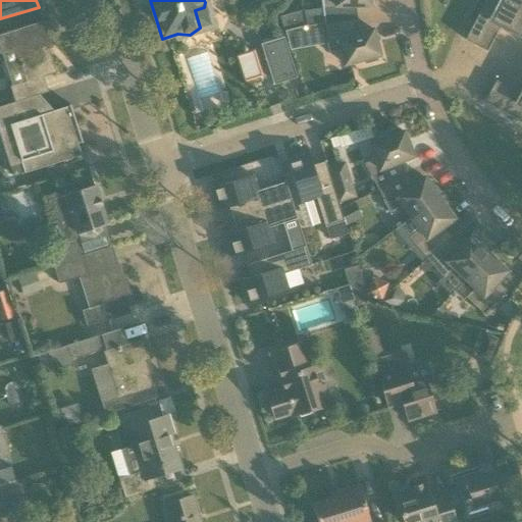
[(320,0),(324,23),(353,20),(351,6),(370,6),(369,0),(320,0)]
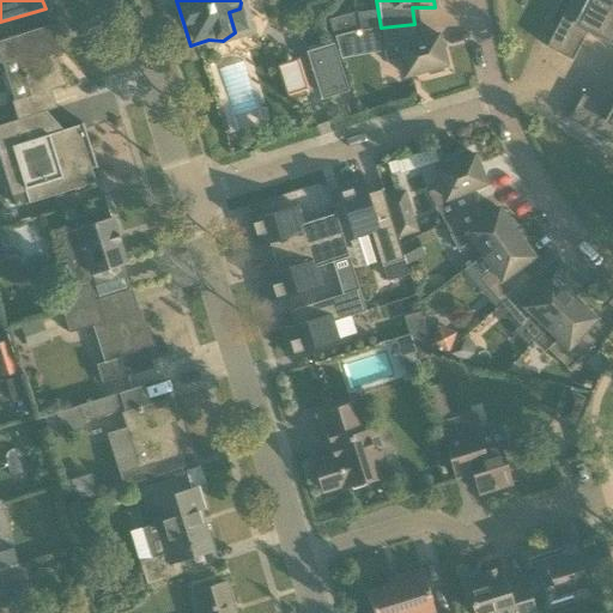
[(612,0),(570,0),(566,7),(557,28),(582,41),(588,29),(598,34),(612,1),(612,0)]
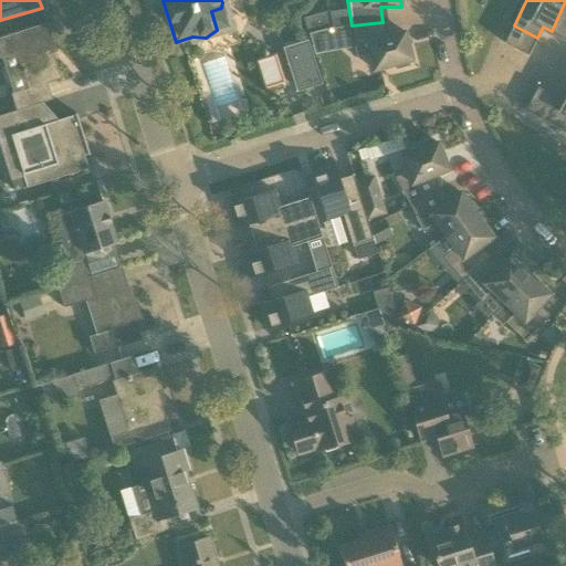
[(565,1),(552,31),(565,38),(565,1)]
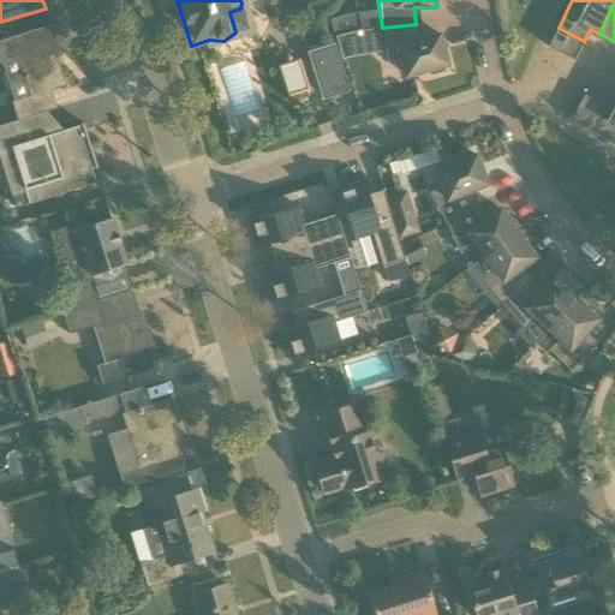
[(335,39),(362,31),(358,12),(329,19),(335,39)]
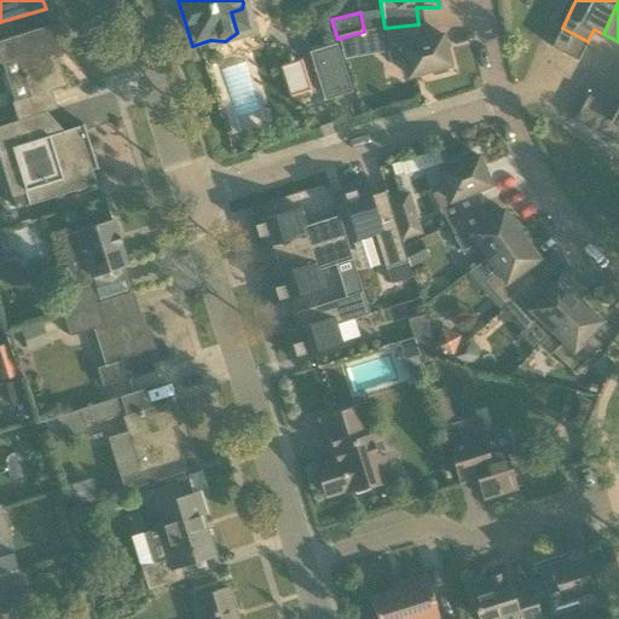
[(388,62),(405,61),(409,76),(432,71),(433,75),(446,71),(446,67),(450,65),(443,35),(421,41),(418,24),(385,28),(388,62)]
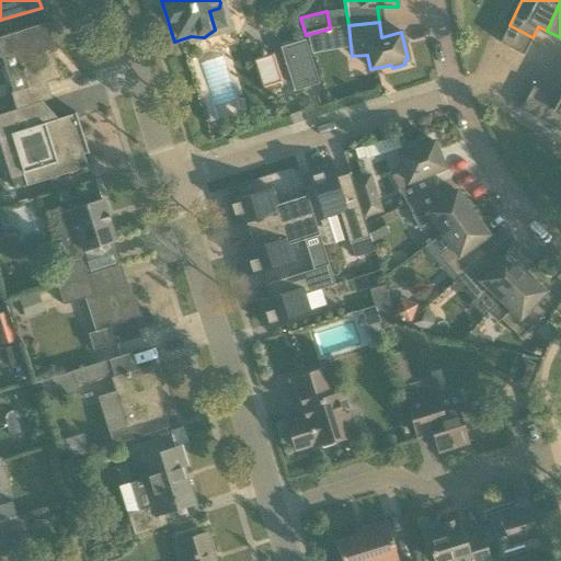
[(46,23),(0,37),(0,58),(0,59),(2,58),(16,54),(26,88),(13,92),(11,93),(14,103),(16,111),(42,102),(52,99),(46,82),(60,79),(53,53),(56,52),(47,23),(46,23)]
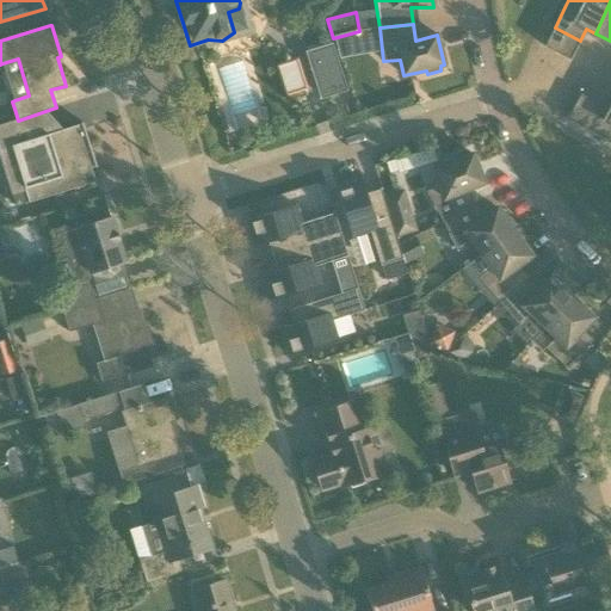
[(308,54),(321,96),(344,90),(331,47),(308,54)]
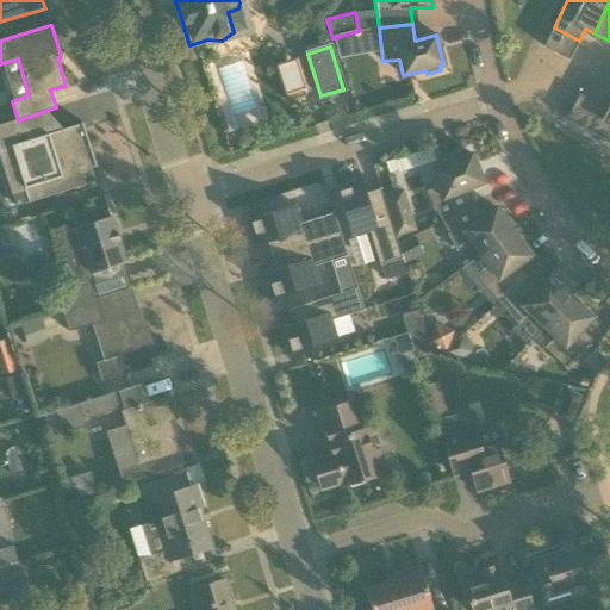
[(296,56),(274,63),(284,94),(305,87),(296,56)]
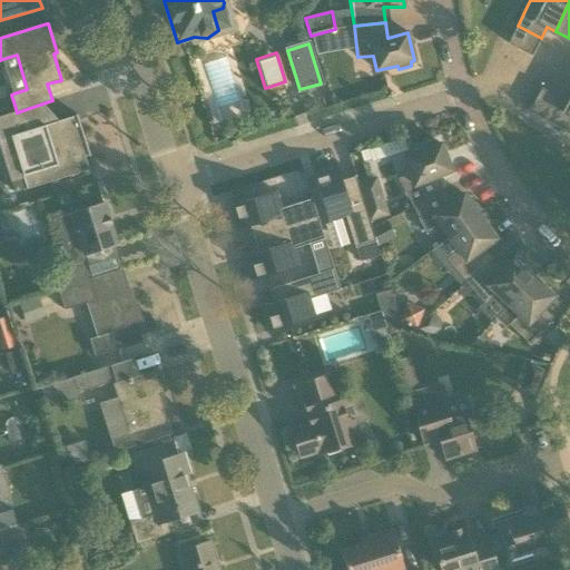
[(569,102),(560,98),(548,121),(569,133),(569,102)]
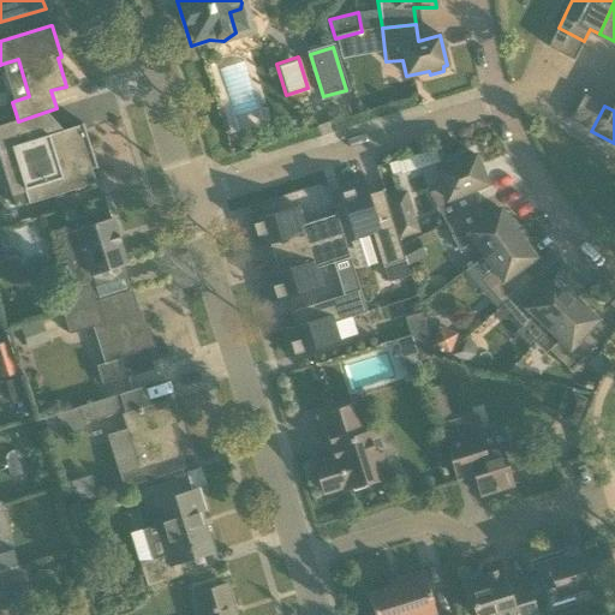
[(97,168),(84,129),(83,124),(82,124),(82,125),(63,131),(29,142),(12,148),(30,204),(39,202),(96,183),(91,169),(95,168),(96,169),(97,168)]
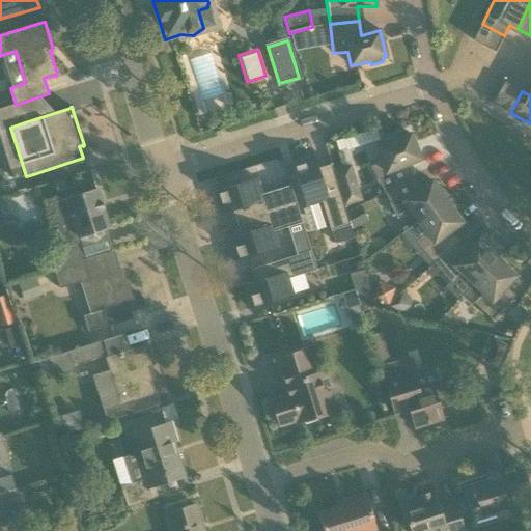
[(21,108),(0,114),(0,130),(10,128),(25,122),(21,108)]
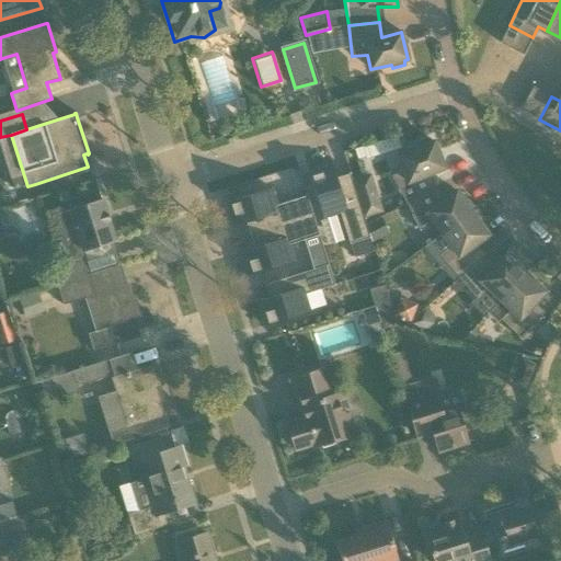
[(397,136),(353,150),(356,160),(365,158),(365,160),(401,148),(397,136)]
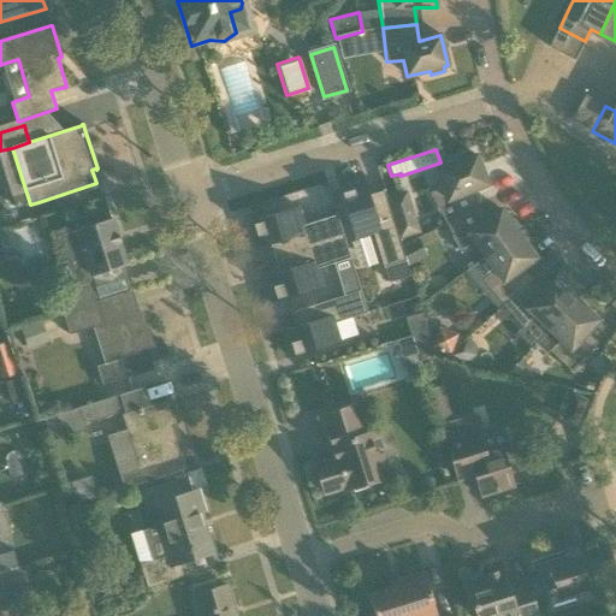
[(475,207),(467,191),(487,184),(477,155),(472,158),(471,153),(457,158),(458,163),(437,171),(443,187),(430,194),(445,224),(475,207)]
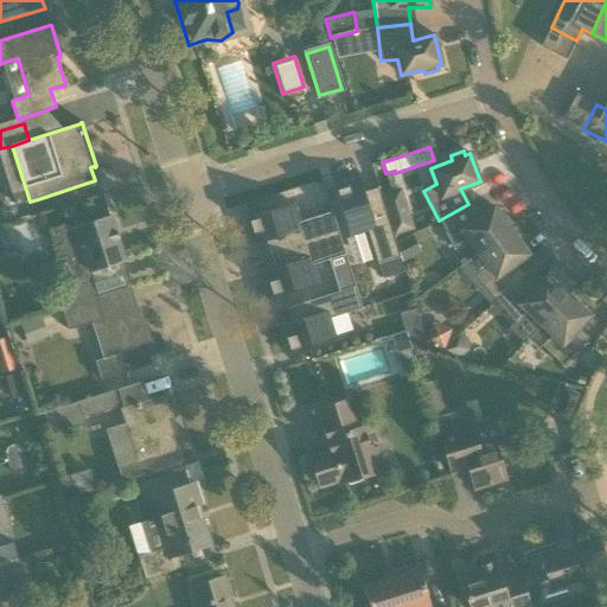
[(378,263),(400,256),(394,236),(387,217),(381,195),(378,189),(364,193),(359,178),(334,186),(350,236),(368,231),(377,263),(378,263)]
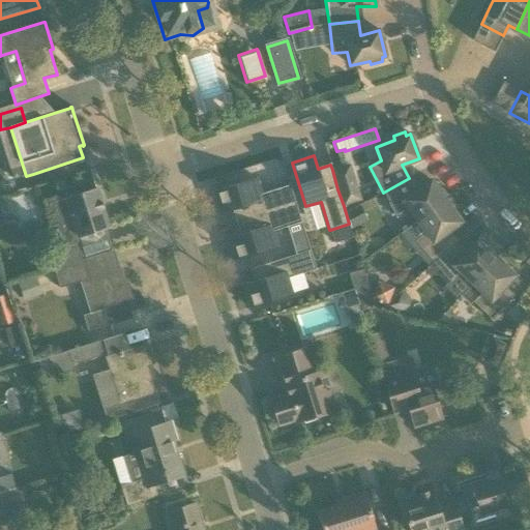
[(23,166),(11,169),(15,179),(26,176),(23,166)]
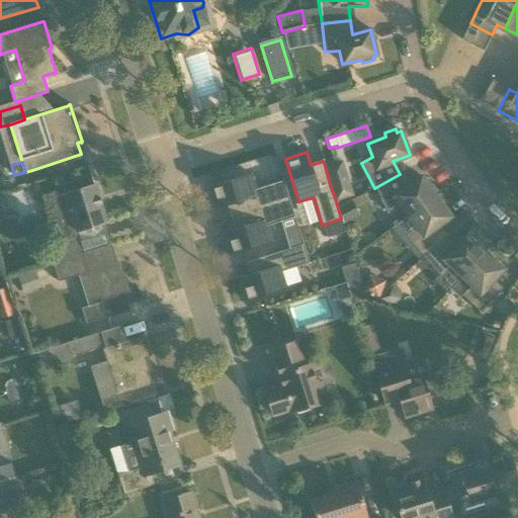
[(228,205),(231,218),(289,199),(283,181),(256,189),(251,174),(208,187),(216,209),(228,205)]
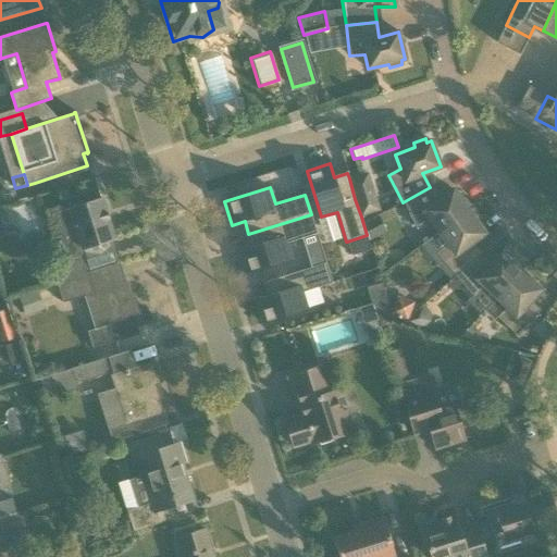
[(431,222),(440,233),(473,209),(471,208),(465,199),(461,201),(453,189),(436,201),(430,187),(403,202),(418,230),(431,222)]
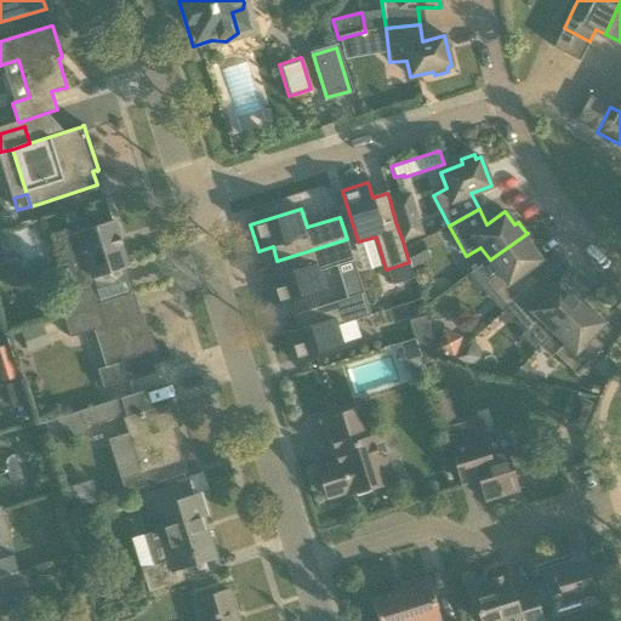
[(417,215),(396,222),(403,241),(425,235),(417,215)]
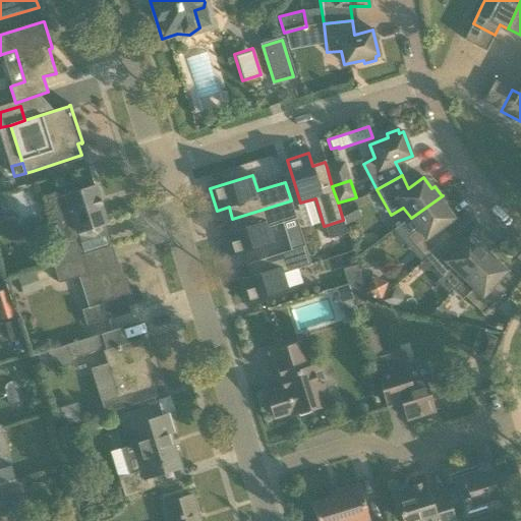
[(47,248),(52,265),(83,255),(83,254),(76,233),(107,223),(96,186),(52,199),(66,242),(47,248)]
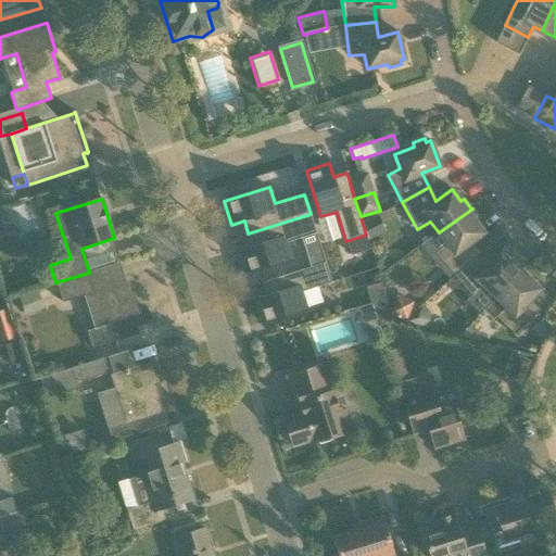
[(436,254),(454,276),(477,255),(468,244),(483,234),(476,222),(479,219),(471,210),(472,209),(439,232),(422,244),(431,257),(436,254)]
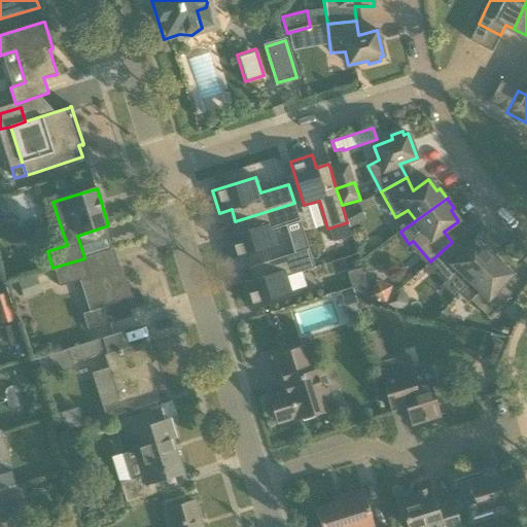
[(239,233),(226,237),(234,259),(277,245),(272,230),(300,221),(294,203),(235,221),(236,222),(237,222),(240,232),(239,233)]
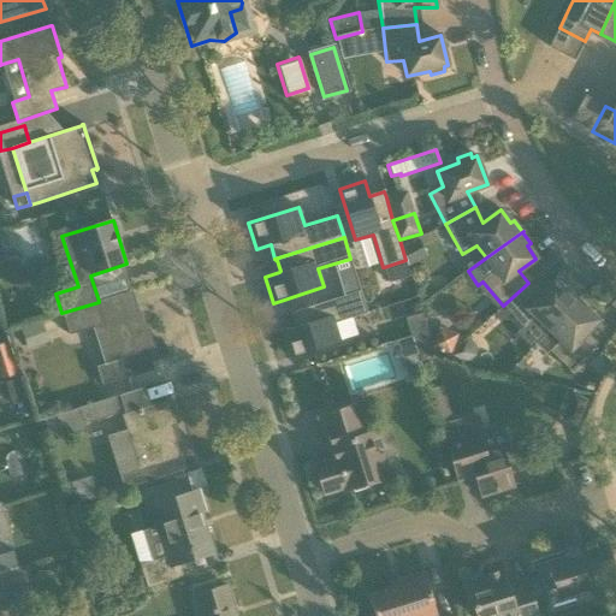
[(406,260),(384,267),(389,280),(410,273),(408,266),(406,260)]
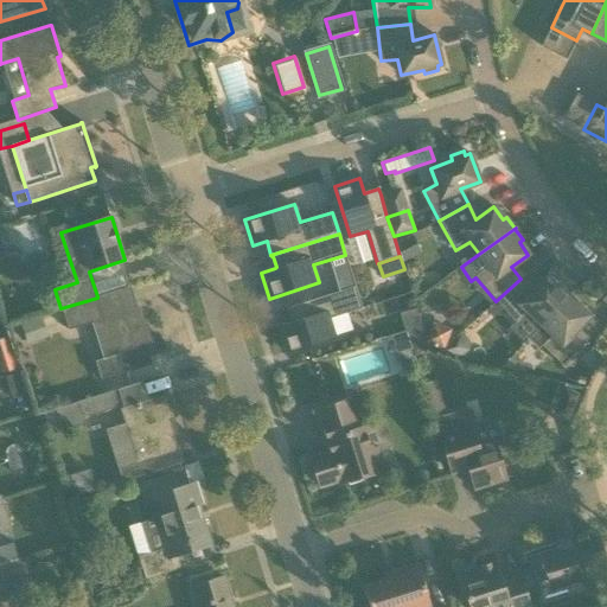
[(351,273),(334,278),(339,292),(287,308),(292,323),(278,326),(286,353),(336,337),(330,319),(363,310),(351,273)]
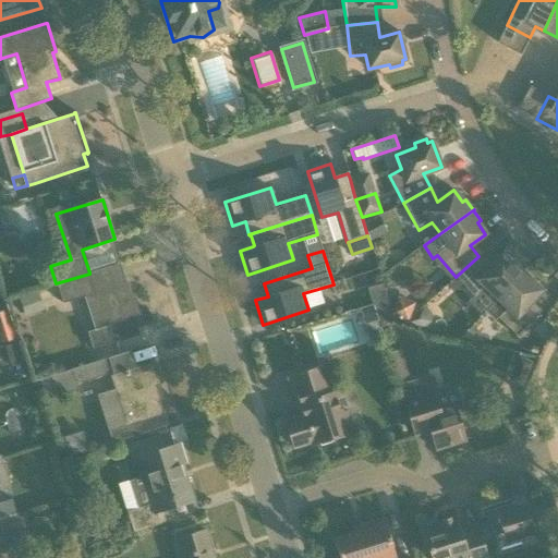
[(497,299),(525,269),(516,259),(512,263),(502,253),(488,267),(478,256),(456,277),(475,299),(473,301),(484,312),(497,299)]
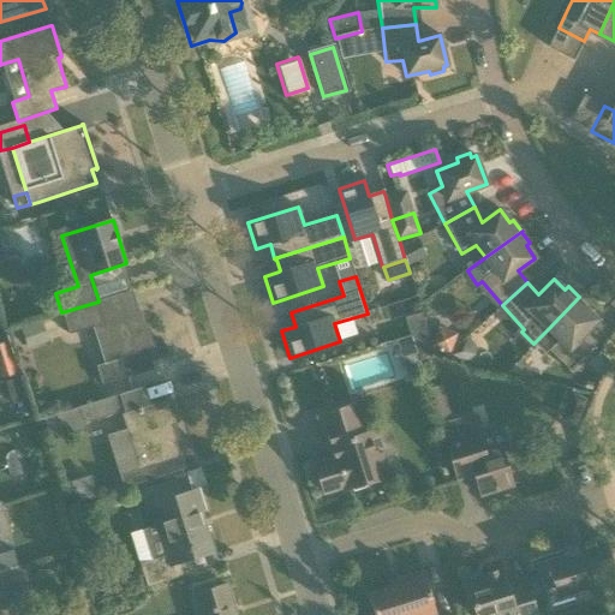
[(99,302),(61,312),(69,335),(93,328),(105,364),(96,366),(102,386),(154,370),(150,359),(156,358),(142,312),(130,316),(123,293),(99,300),(99,302)]
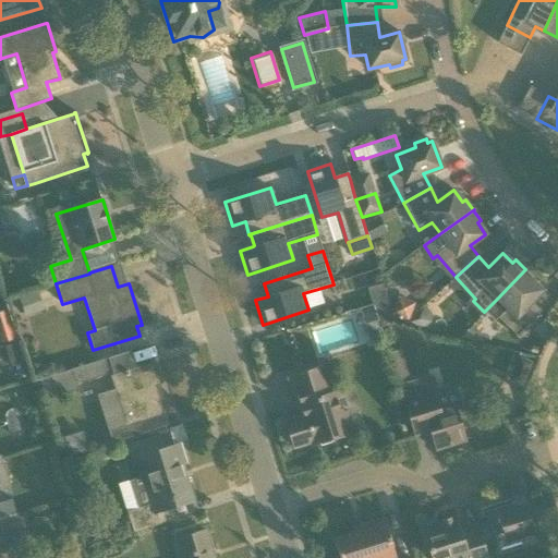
[(525,269),(497,299),(507,308),(498,318),(518,337),(538,314),(529,305),(542,290),(532,280),(534,277),(525,269)]
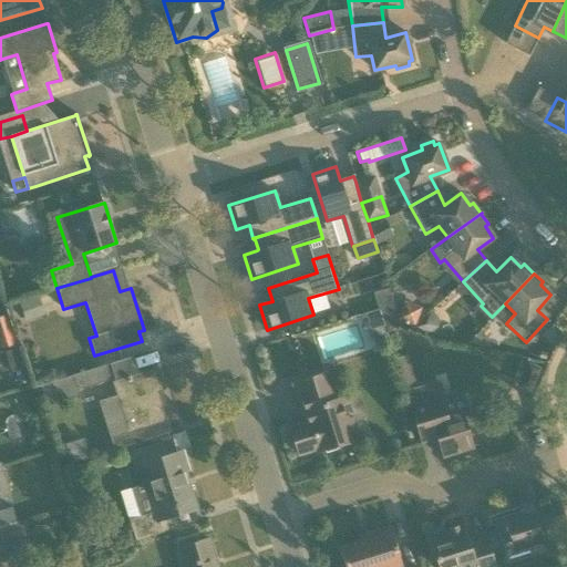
[(26,321),(44,316),(39,297),(20,302),(26,321)]
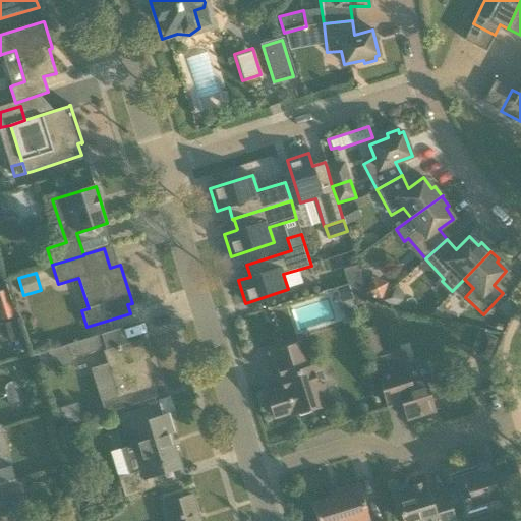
[(381,299),(387,283),(371,277),(365,293),(381,299)]
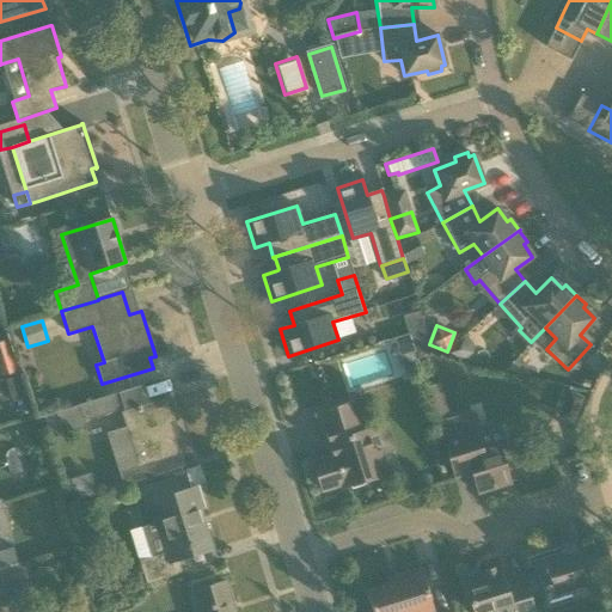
[(414,349),(432,352),(429,344),(424,329),(409,334),(414,349)]
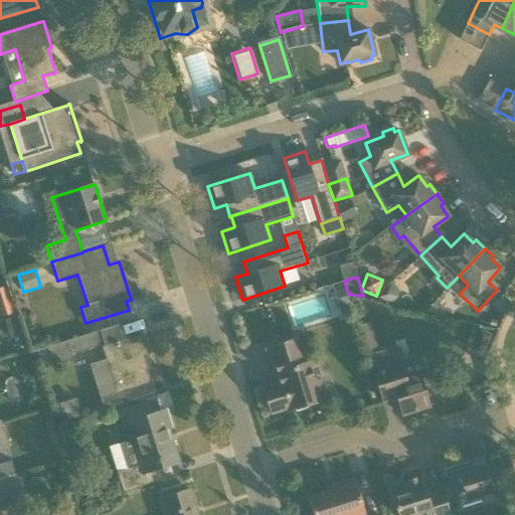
[(376,296),(373,298),(391,303),(398,298),(398,290),(391,283),(376,296)]
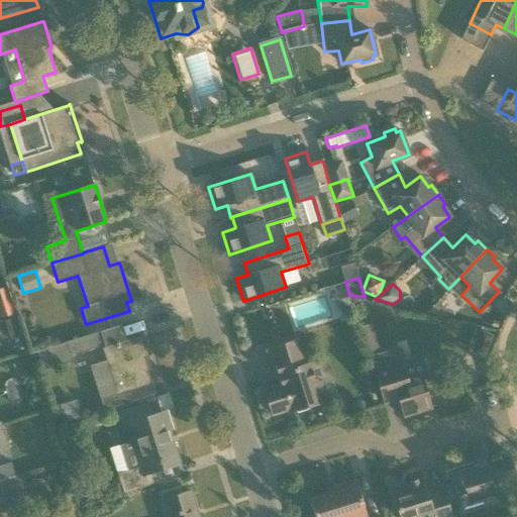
[(0,317),(14,313),(10,302),(0,304),(0,317)]
